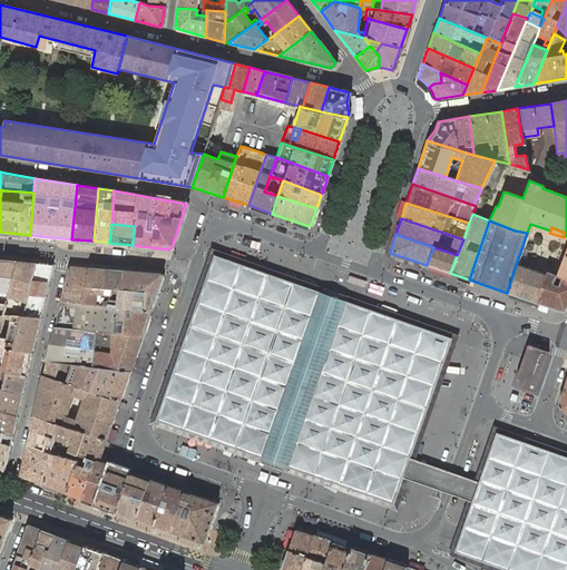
[(427,265),(450,273),(457,255),(433,247),(427,265)]
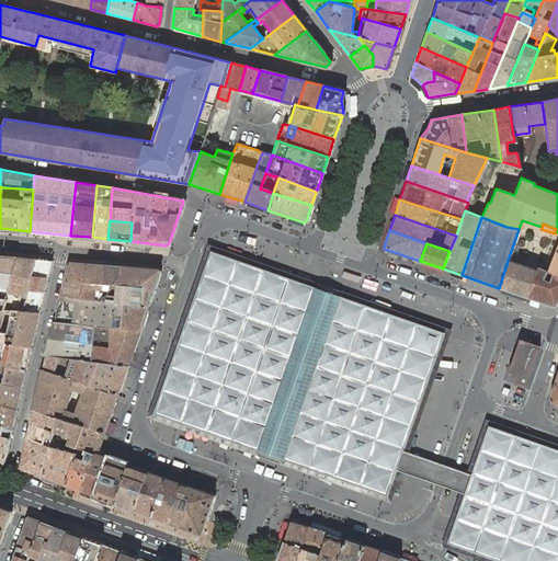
[(557,276),(557,243),(556,243),(547,272),(557,276)]
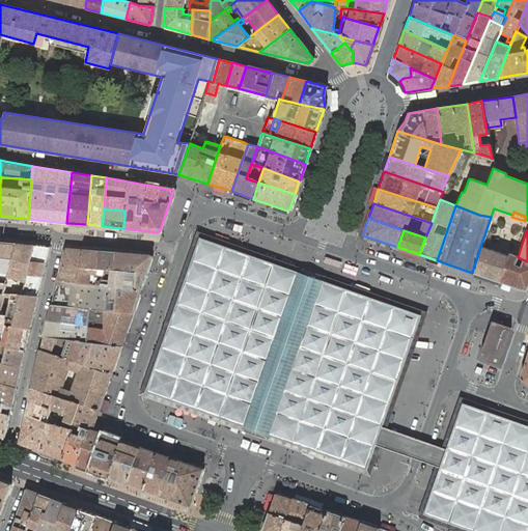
[(153,368),(144,391),(169,399),(193,409),(217,417),(241,425),(254,429),(267,435),(292,443),(315,451),(340,459),(364,469),(372,444),(374,437),(379,426),(407,346),(418,315),(394,307),(369,299),(345,290),(321,281),(307,277),(295,273),(271,264),(247,255),(223,247),(198,239),(191,260),(188,269),(185,277),(183,282),(177,297),(175,304),(168,325),(164,335),(160,346),(156,359),(153,368)]
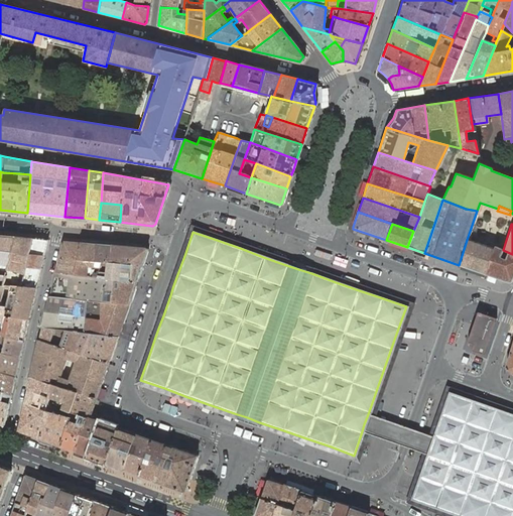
[(0,286),(2,286),(2,284),(3,279),(5,270),(6,264),(14,236),(0,235),(0,286)]
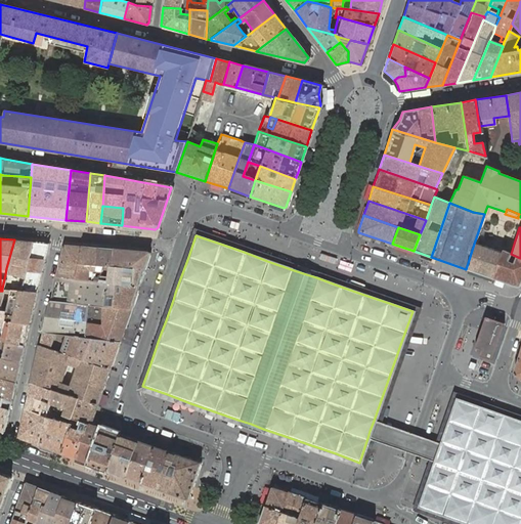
[(29,257),(32,242),(14,239),(6,268),(5,274),(3,284),(22,286),(24,276),(29,257)]
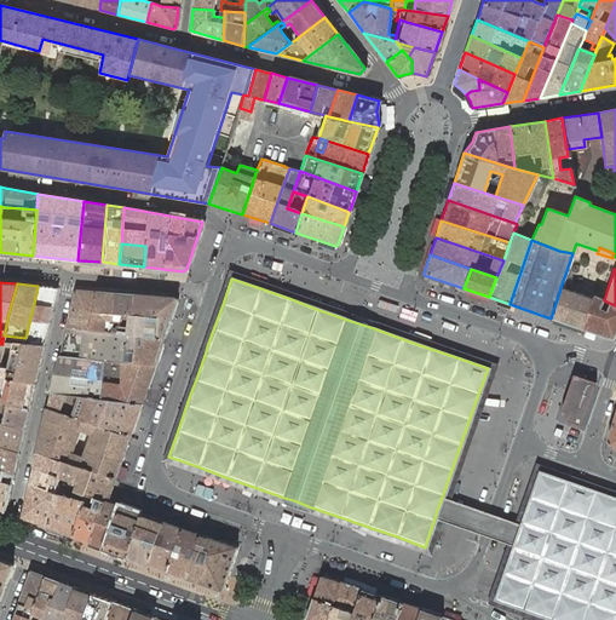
[(12,343),(41,345),(51,306),(55,287),(38,286),(34,304),(28,327),(26,338),(4,336),(3,342),(12,343)]
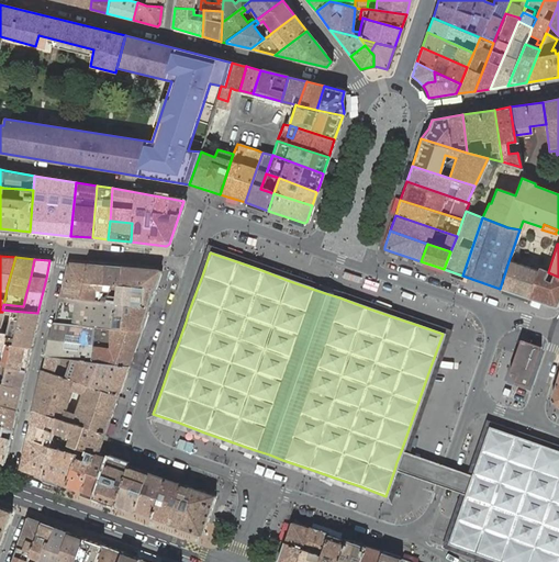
[(537,271),(509,261),(500,289),(527,299),(537,271)]
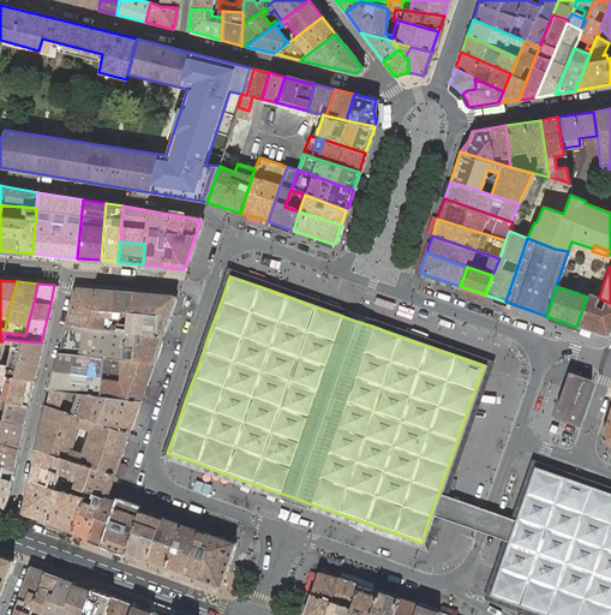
[(73,287),(63,324),(87,327),(90,309),(94,288),(73,287)]
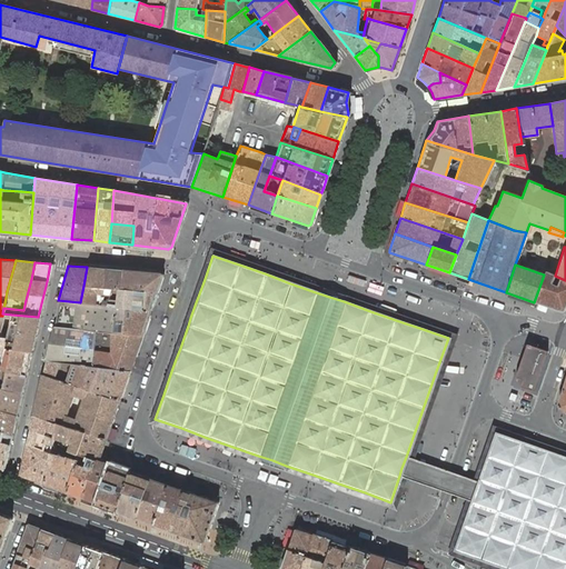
[(83,286),(80,302),(106,306),(107,300),(109,291),(110,288),(102,287),(106,269),(87,267),(83,286)]
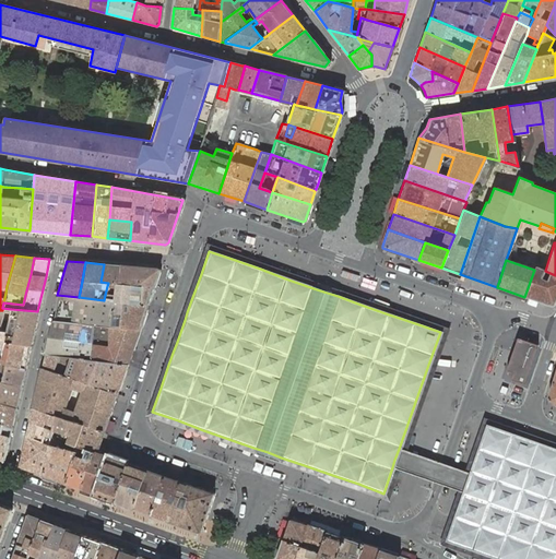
[(119,265),(104,264),(101,282),(108,283),(116,284),(119,265)]
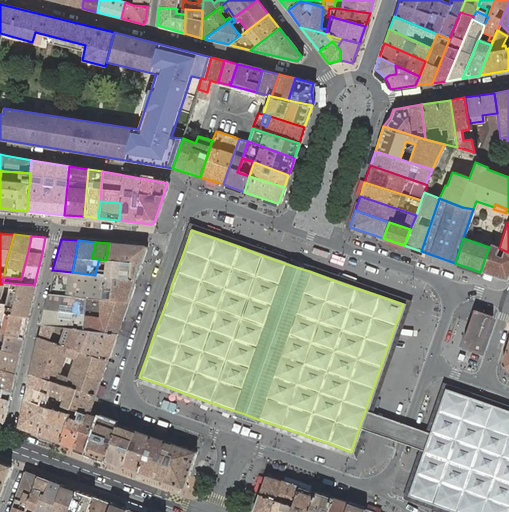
[(144,247),(109,243),(106,260),(139,264),(144,247)]
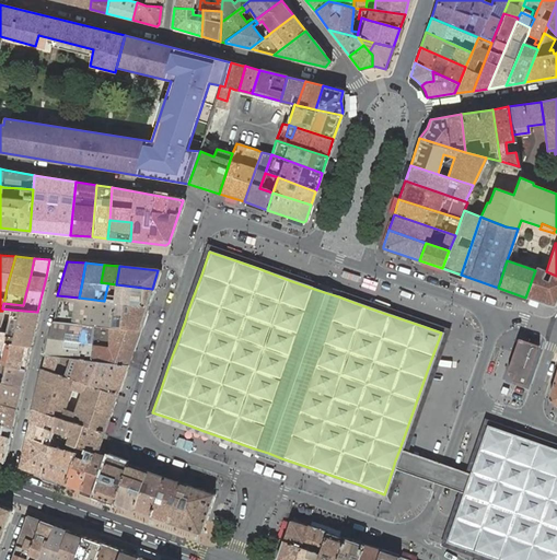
[(553,305),(556,298),(556,276),(546,271),(536,267),(535,270),(525,298),(552,306),(553,305)]
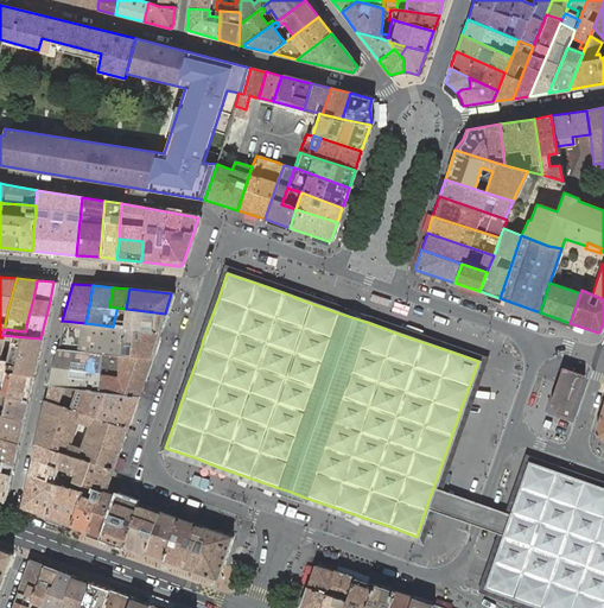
[(114,321),(113,327),(121,327),(159,331),(165,314),(126,309),(118,308),(116,311),(114,321)]
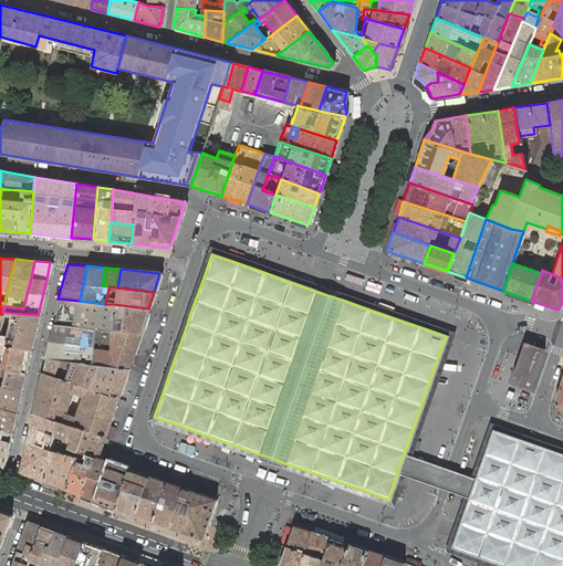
[(80,301),(58,299),(52,325),(44,358),(91,364),(97,365),(127,369),(148,308),(113,304),(105,304),(80,301)]
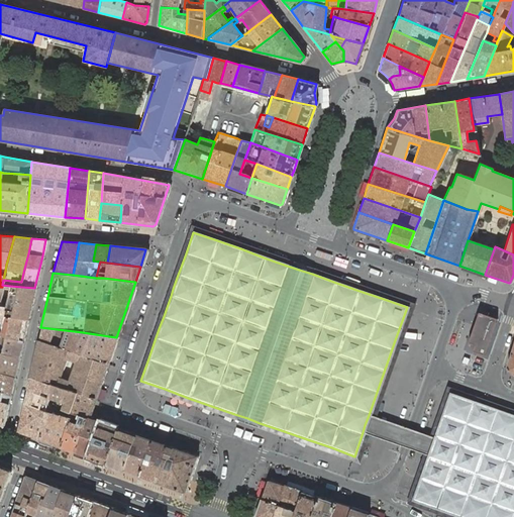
[(0,305),(5,306),(8,293),(10,286),(2,285),(2,287),(0,287),(0,305)]
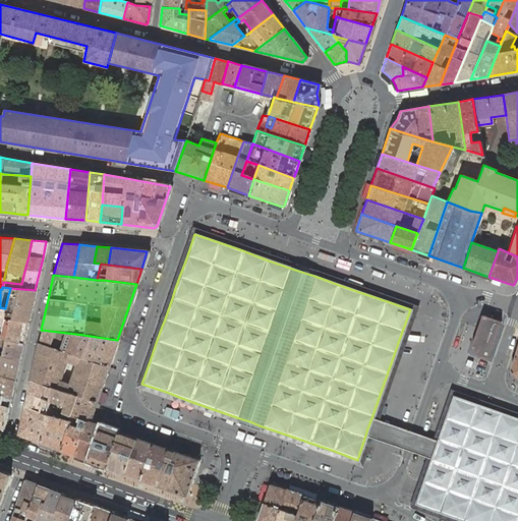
[(3,319),(27,322),(35,290),(10,288),(8,295),(5,308),(5,310),(3,319)]
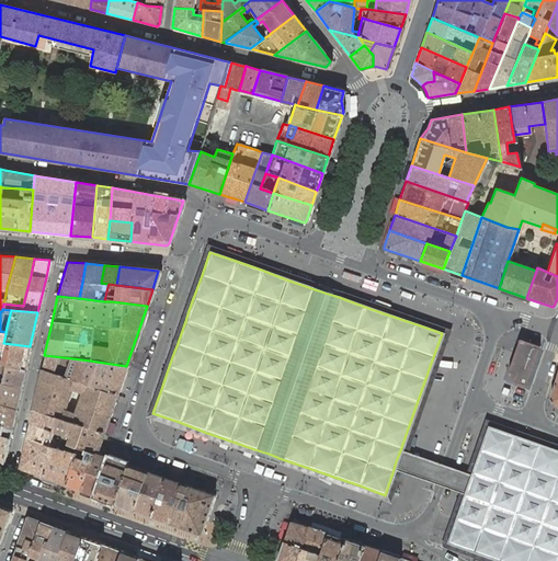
[(519,339),(507,371),(514,374),(511,380),(523,385),(537,346),(519,339)]
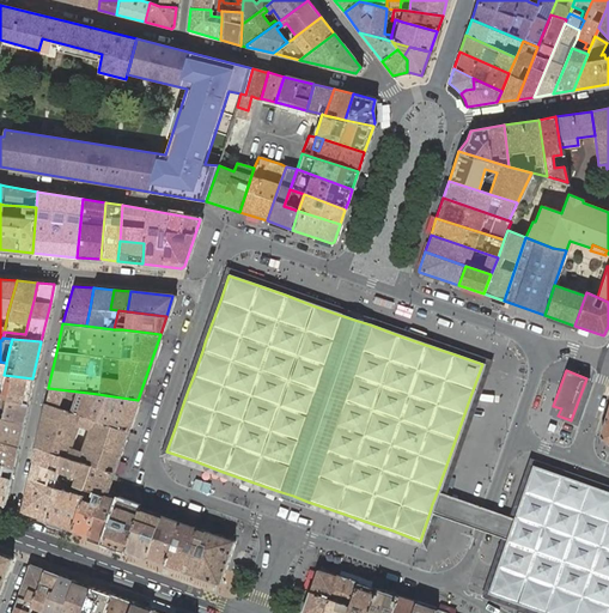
[(0,419),(6,400),(26,405),(32,378),(4,375),(2,382),(0,392),(0,419)]
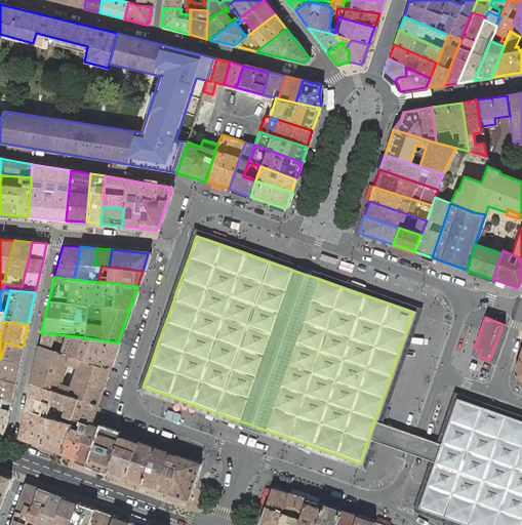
[(84,337),(41,332),(38,346),(70,356),(83,360),(90,338),(84,337)]
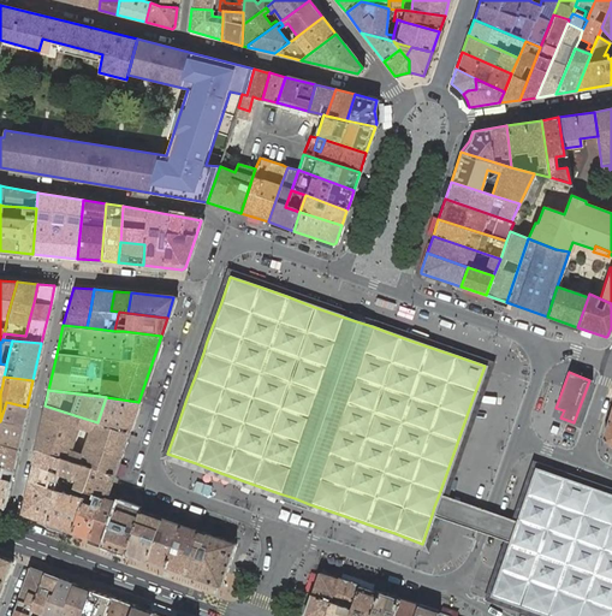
[(128,433),(138,402),(106,397),(97,422),(128,433)]
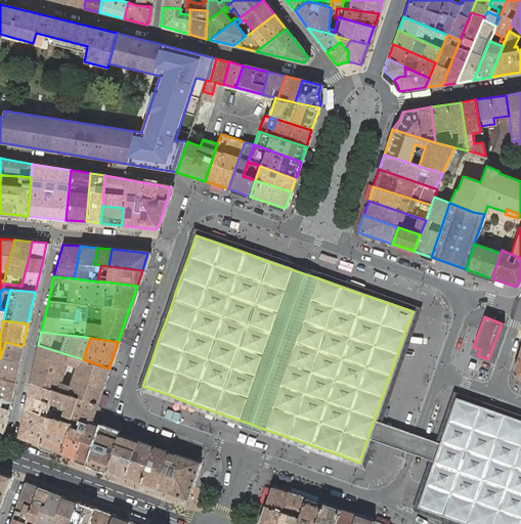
[(3,358),(18,362),(23,346),(5,342),(0,358),(3,358)]
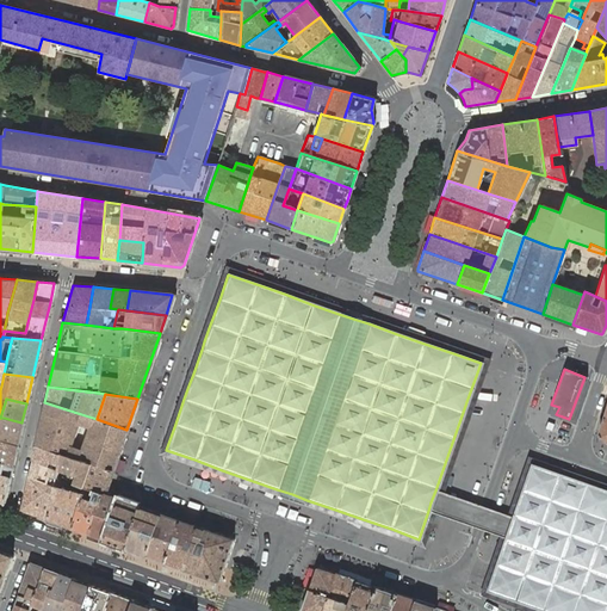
[(81,414),(44,402),(33,445),(48,450),(60,454),(66,456),(69,446),(78,423),(81,414)]
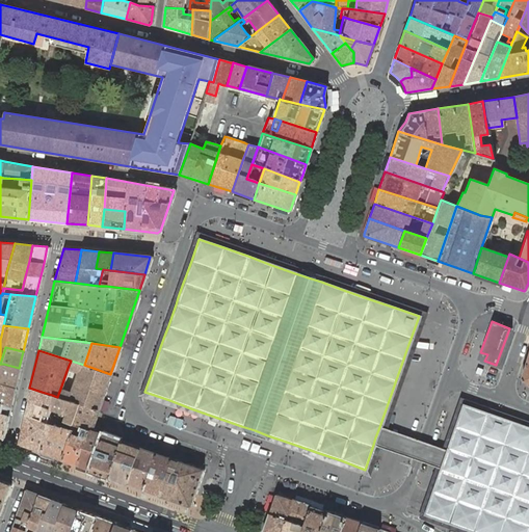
[(98,410),(110,374),(84,365),(71,361),(68,368),(75,371),(77,372),(70,393),(60,389),(57,397),(98,410)]
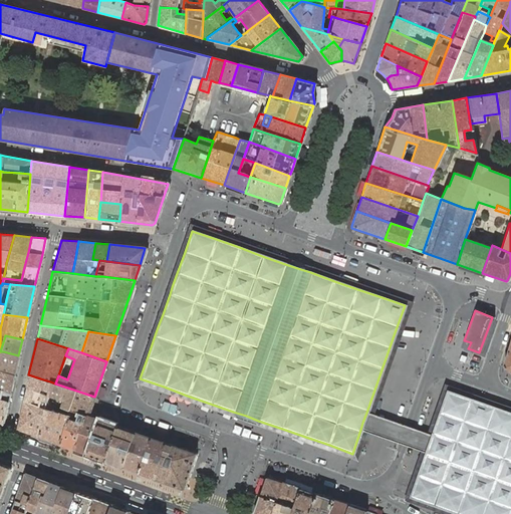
[(0,370),(14,375),(18,355),(3,351),(0,351),(0,370)]
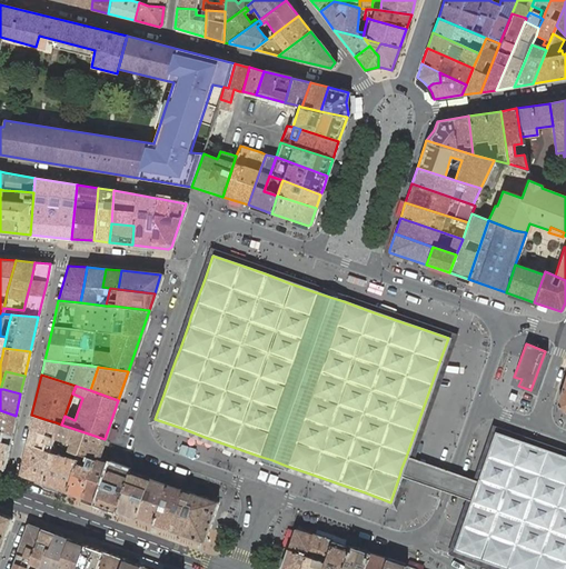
[(0,469),(1,469),(16,416),(0,410),(0,469)]
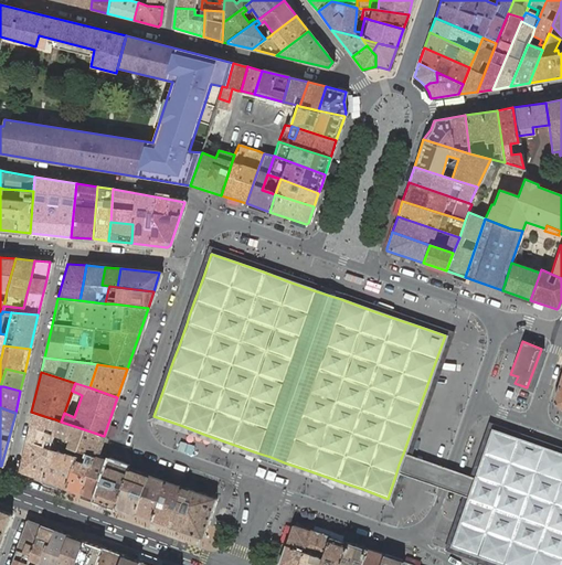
[(29,420),(28,426),(52,435),(55,419),(44,416),(31,412),(29,420)]
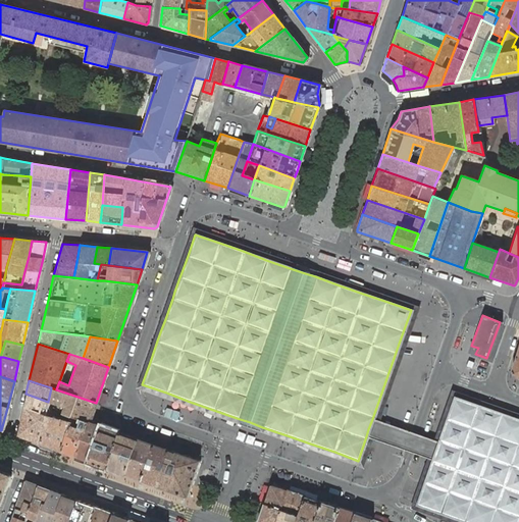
[(51,387),(48,402),(48,403),(47,408),(46,409),(61,413),(71,416),(79,419),(86,421),(89,422),(90,421),(96,403),(56,389),(51,387)]
